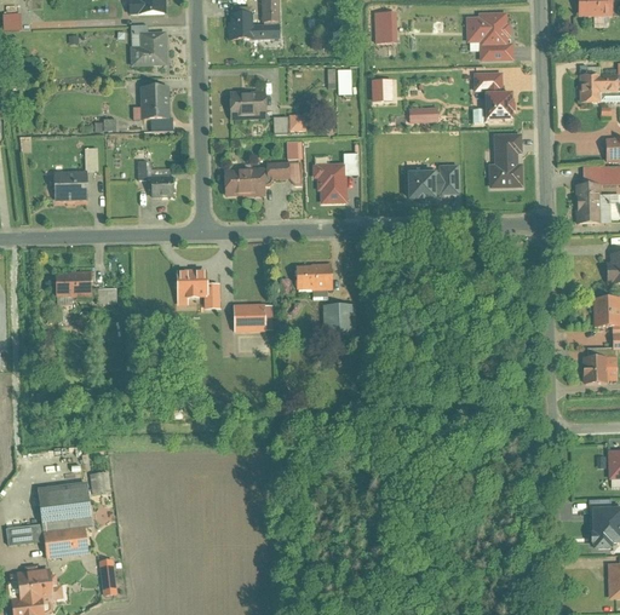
[(130,0),(131,12),(168,12),(168,0),(130,0)]
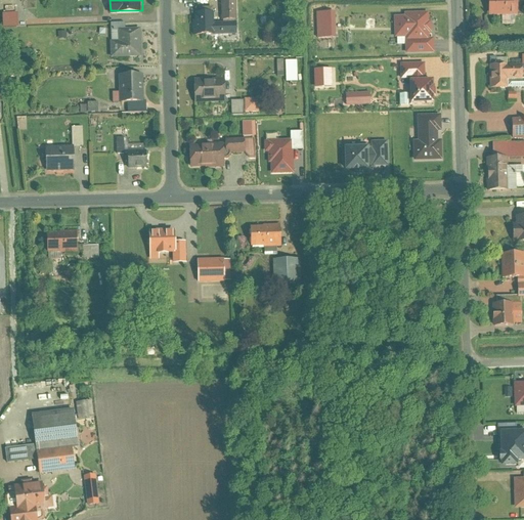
[(225,17),(241,16),(239,0),(225,0),(225,17)]
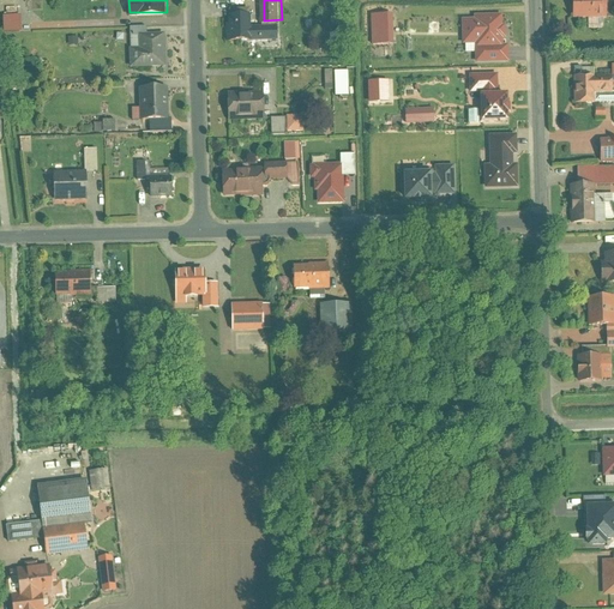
[(607,16),(606,0),(572,0),(573,17),(607,16)]
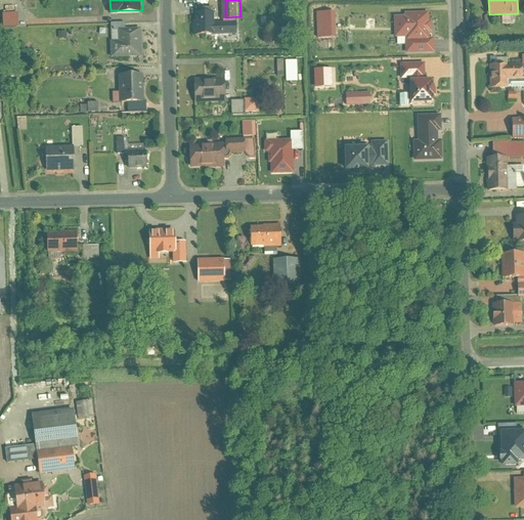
[(316,35),(336,35),(335,8),(316,8),(316,35)]
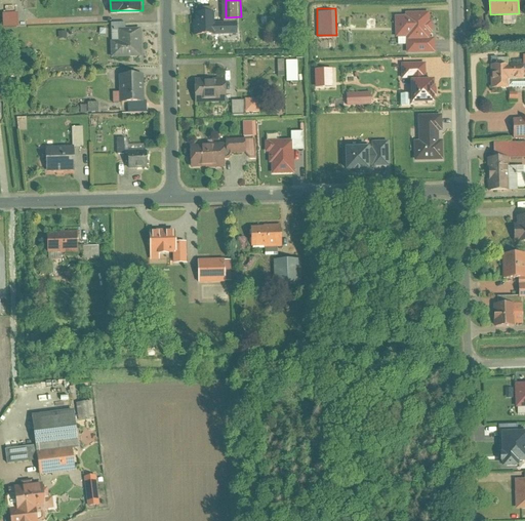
[(409,12),(398,13),(399,34),(408,34),(409,51),(438,49),(438,35),(434,35),(432,8),(408,9),(409,12)]
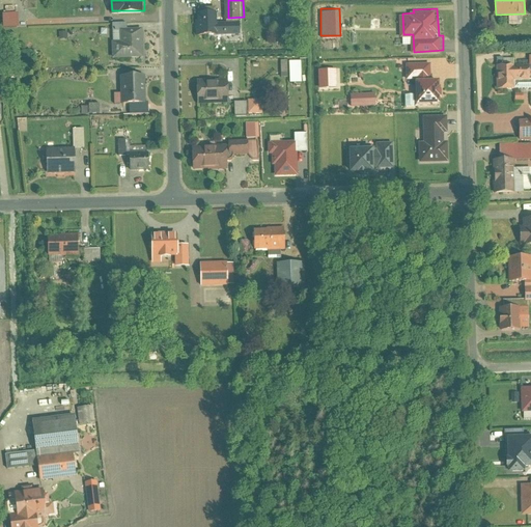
[(221,31),(220,9),(198,10),(199,31),(221,31)]
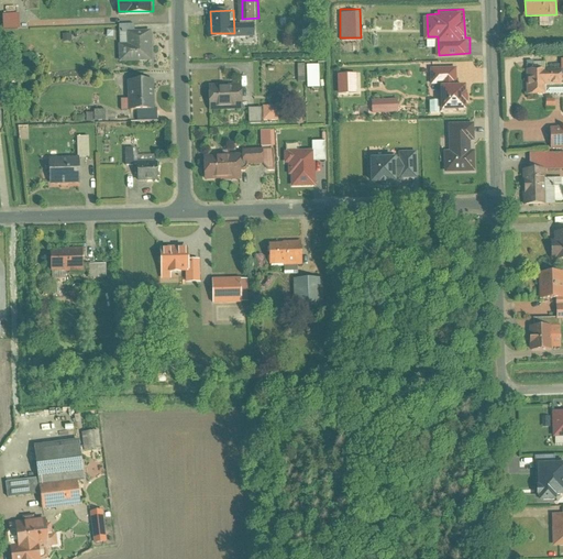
[(120,29),(122,59),(156,57),(154,26),(120,29)]
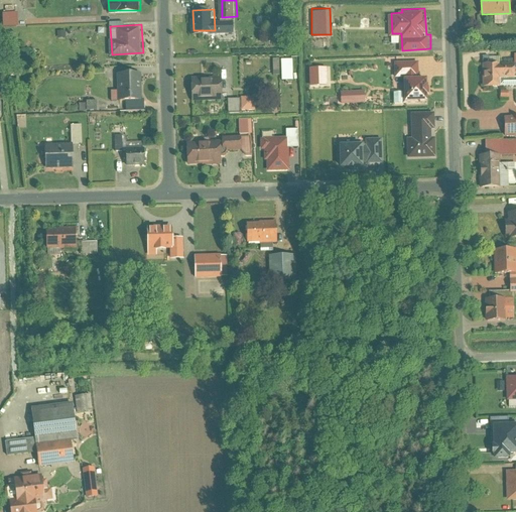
[(281,77),(293,77),(292,55),(280,56),(281,77)]
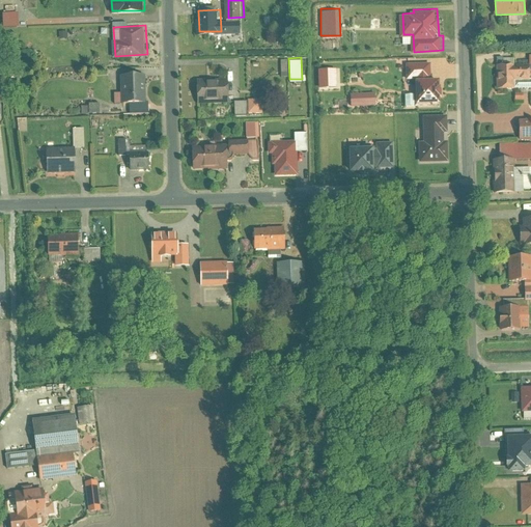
[(406,79),(430,79),(430,62),(406,62),(406,79)]
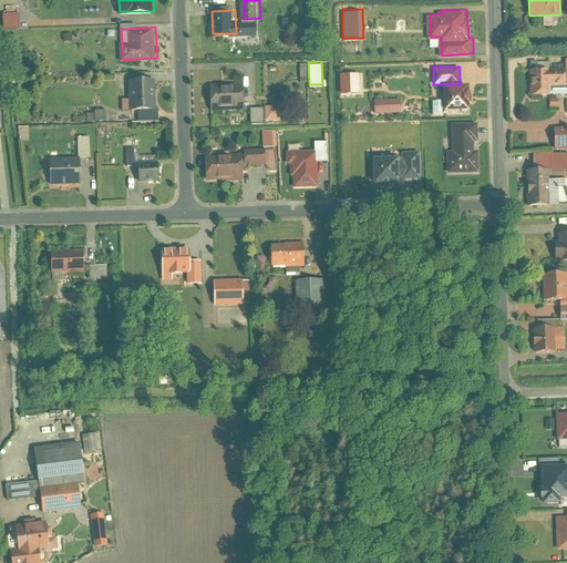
[(531,69),(532,91),(550,91),(550,89),(550,80),(564,79),(565,79),(565,68),(531,69)]
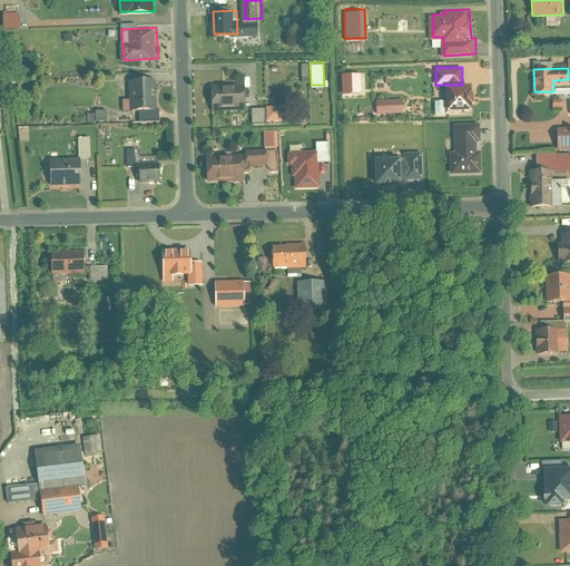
[(361,70),(342,71),(343,93),(362,91),(361,70)]
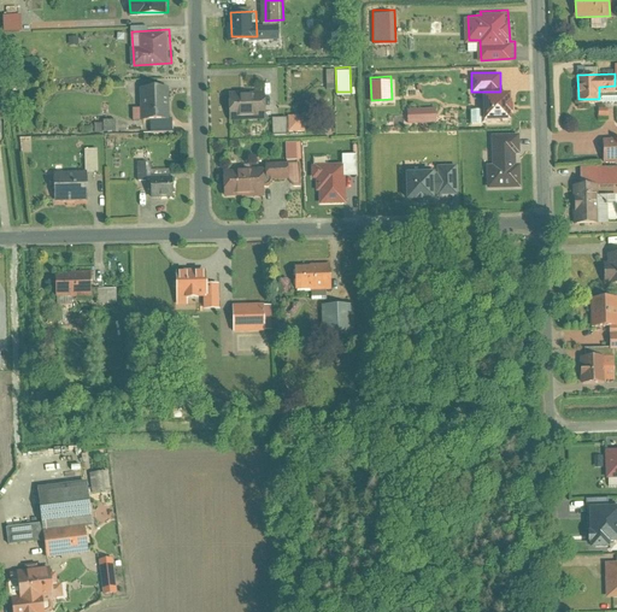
[(174,84),(144,84),(144,119),(174,118),(174,84)]
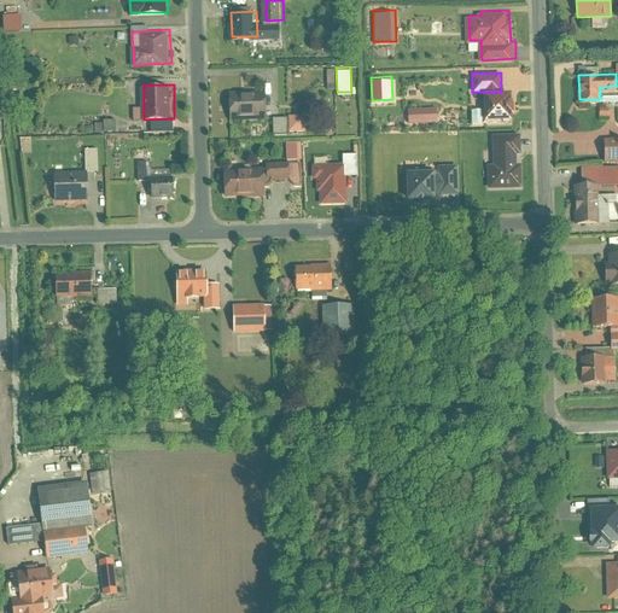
[(233,117),(270,116),(269,91),(232,92),(233,117)]
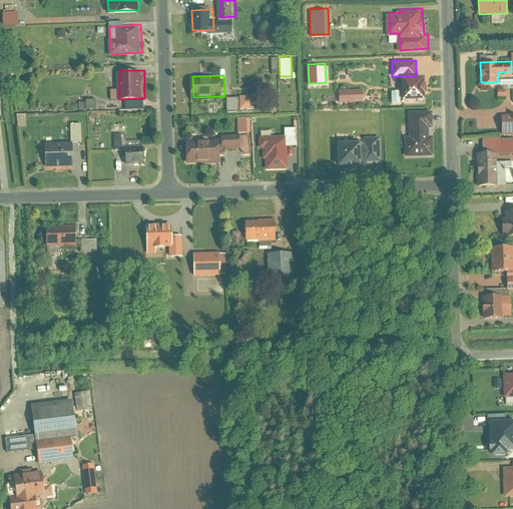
[(425,77),(401,77),(401,102),(425,101),(425,77)]
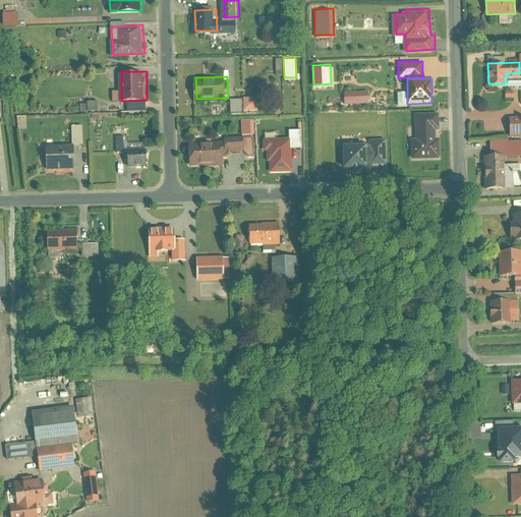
[(368,102),(368,90),(344,91),(344,103),(368,102)]
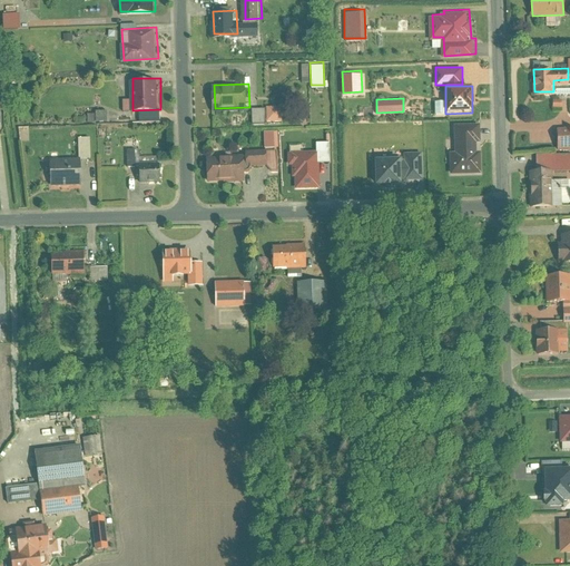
[(284,103),(269,104),(269,118),(285,118),(284,103)]
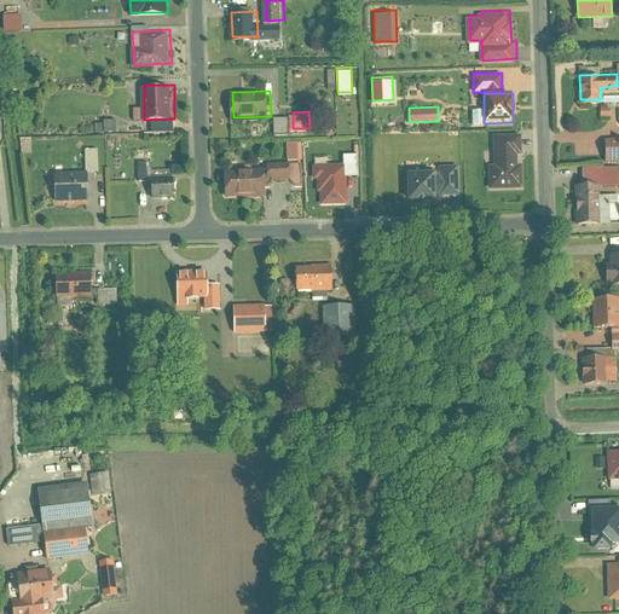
[(273,131),(288,129),(288,115),(273,115),(273,131)]
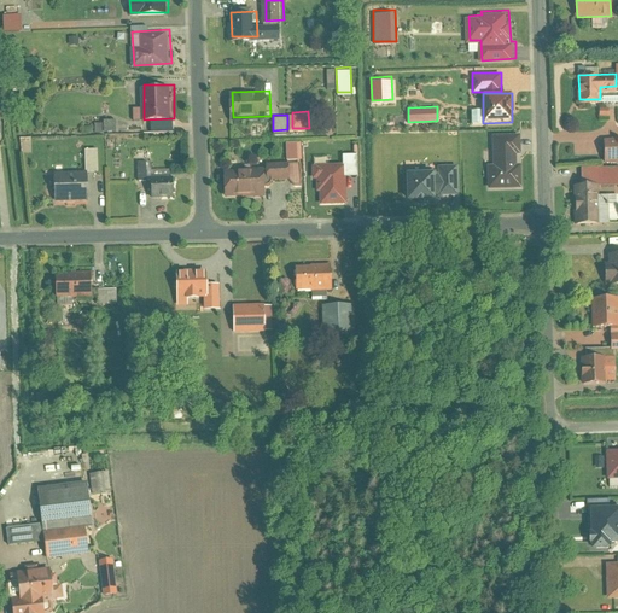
[(116,128),(116,117),(104,117),(104,128),(116,128)]
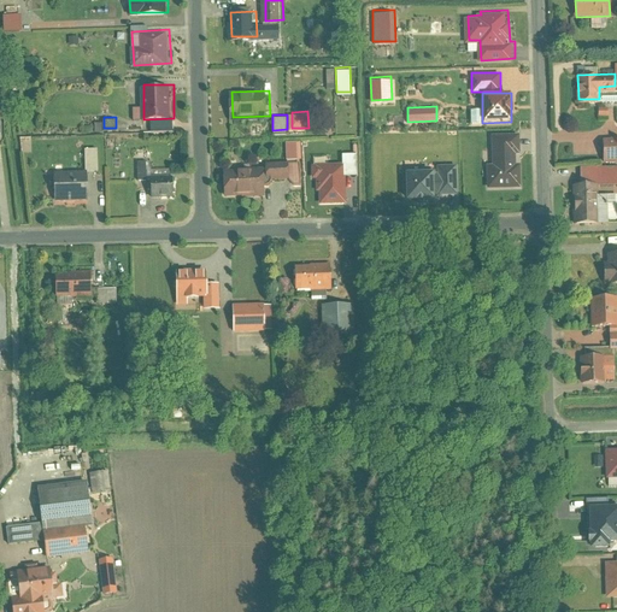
[(519,133),(491,134),(492,164),(487,164),(487,188),(522,187),(521,163),(517,163),(516,153),(521,153),(519,133)]
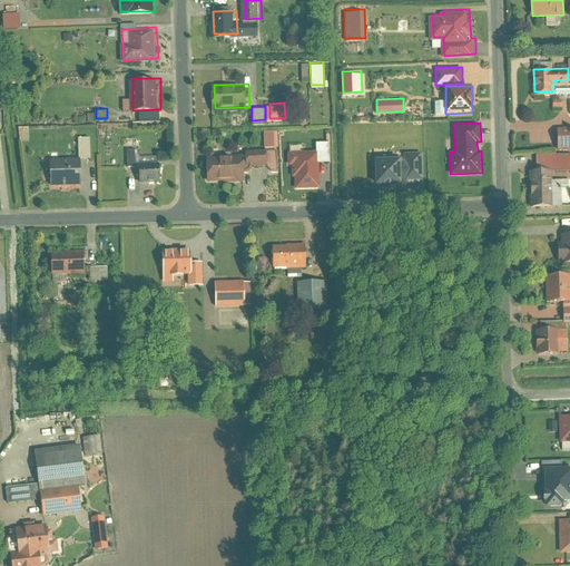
[(569,124),(556,125),(557,147),(569,146),(569,124)]
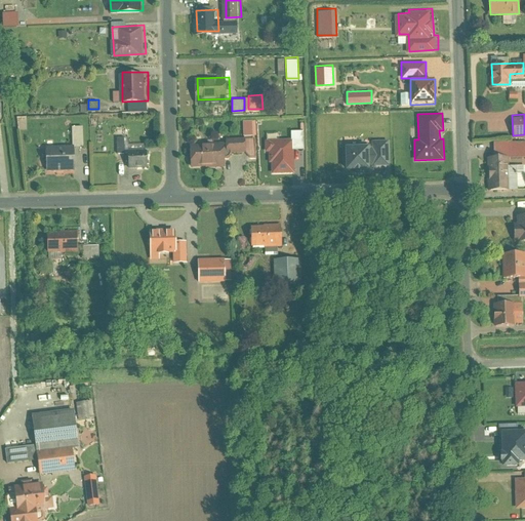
[(243,133),(253,132),(252,118),(243,118),(243,133)]
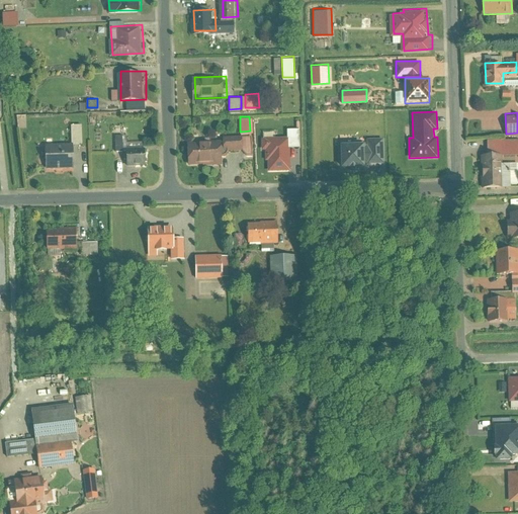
[(82,121),(71,122),(72,141),(82,140),(82,121)]
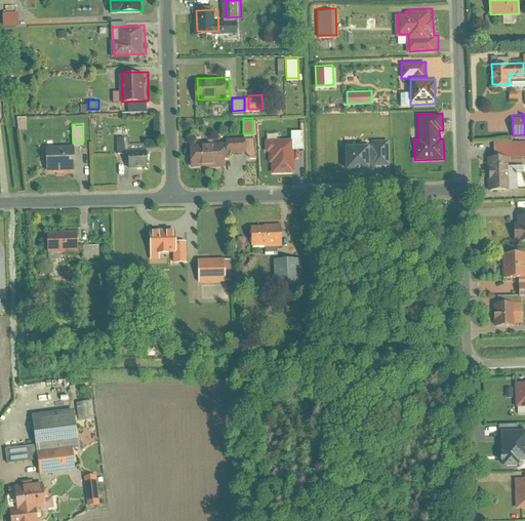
[(250,136),(230,137),(231,151),(250,150),(250,136)]
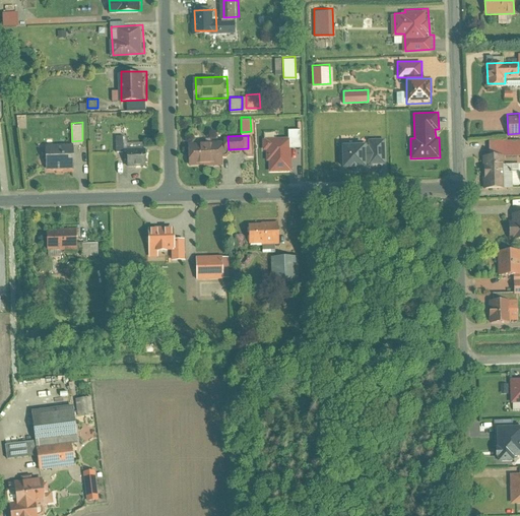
[(341,142),(342,168),(368,167),(367,162),(386,162),(384,136),(368,136),(368,142),(341,142)]
